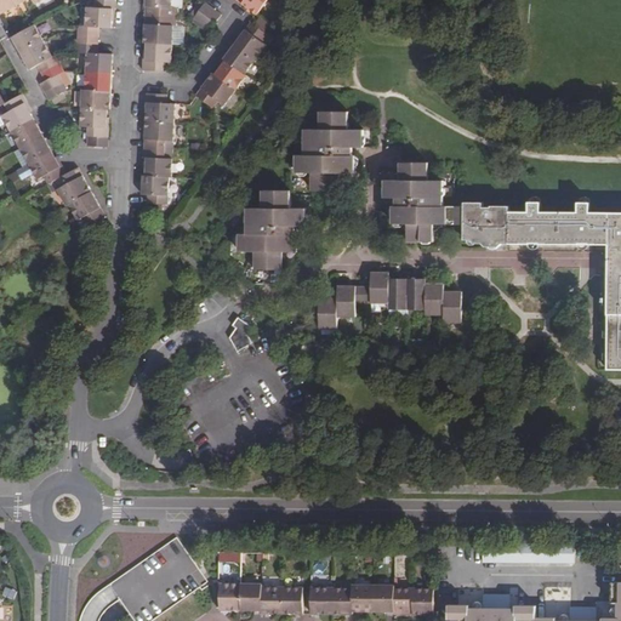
[(24,4),(22,0),(0,0),(0,15),(0,16),(24,4)]
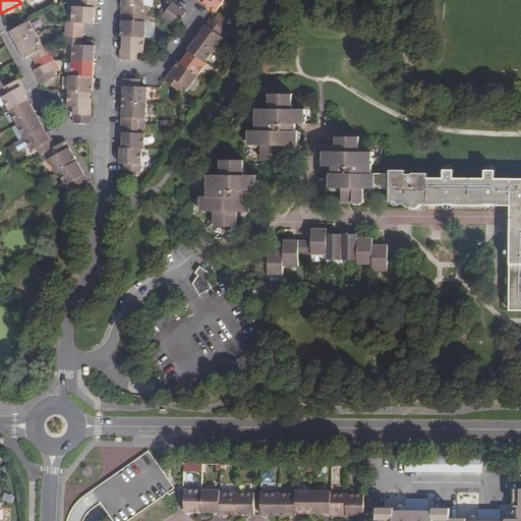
[(96,16),(97,0),(91,0),(78,0),(78,6),(73,7),(73,22),(83,22),(94,22),(94,20),(94,16),(96,16)]
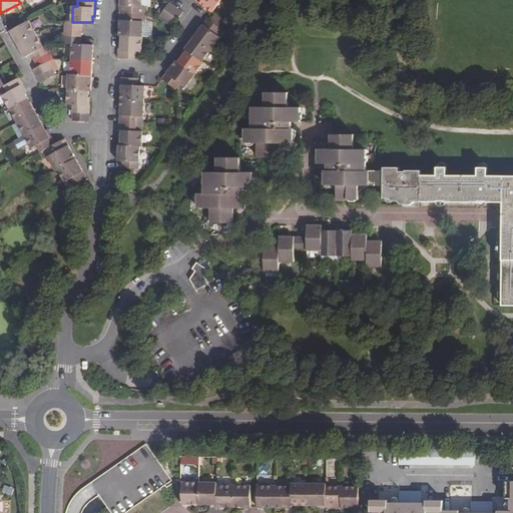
[(121,0),(121,1),(120,12),(146,14),(146,6),(143,6),(142,0),(121,0)]
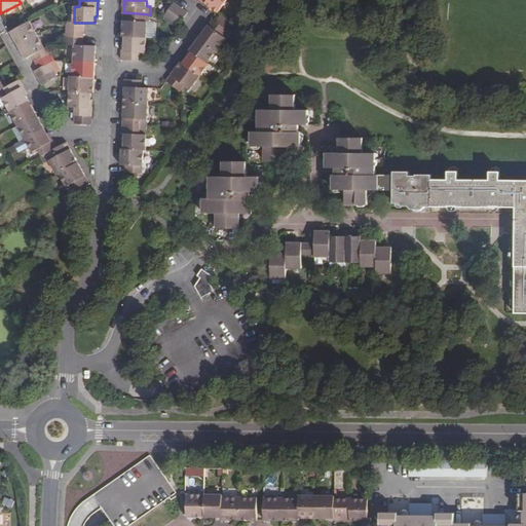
[(200,0),(209,5),(218,12),(227,0),(200,0)]
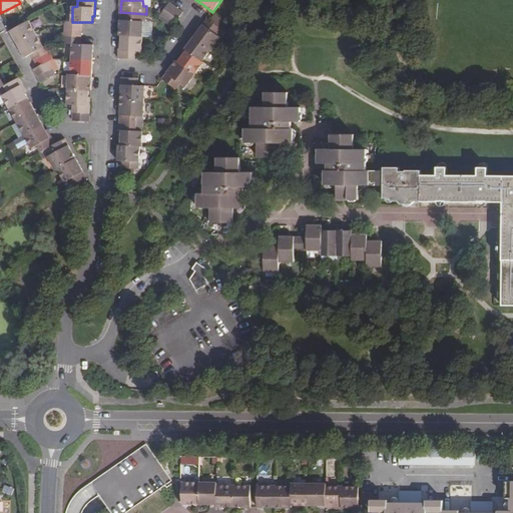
[(170,3),(166,9),(179,18),(183,12),(178,8),(170,3)]
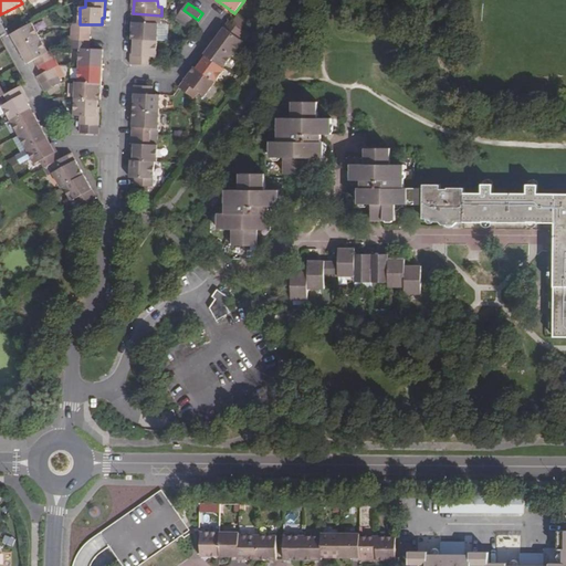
[(184,10),(178,17),(192,27),(198,20),(184,10)]
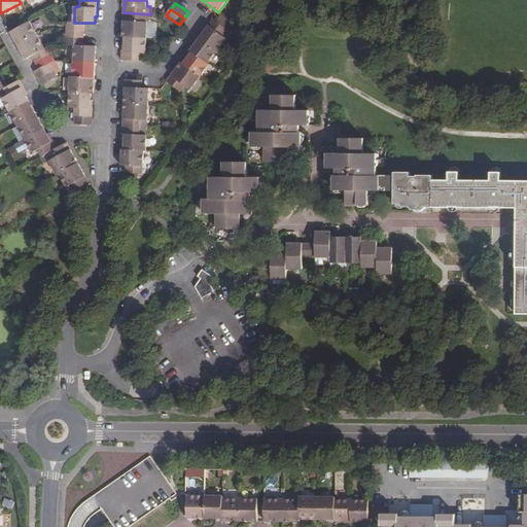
[(124,24),(123,36),(125,36),(147,37),(147,22),(150,22),(150,14),(124,12),(124,24)]
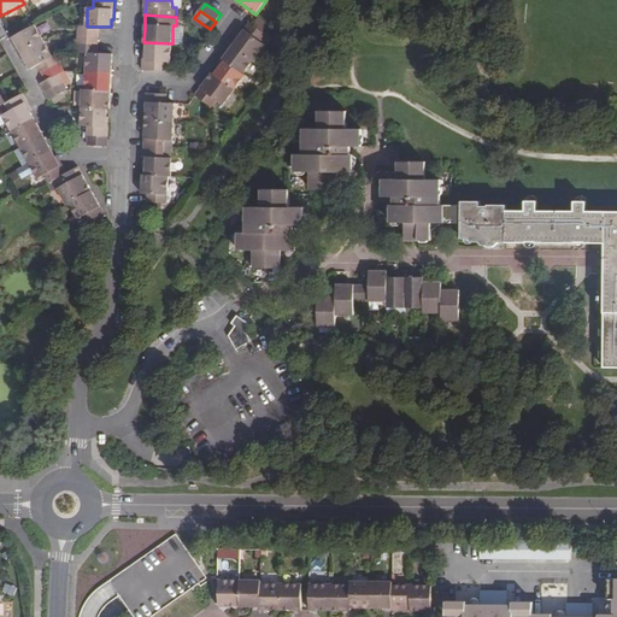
[(241,35),(235,45),(254,59),(265,45),(262,41),(266,35),(251,23),(241,35)]
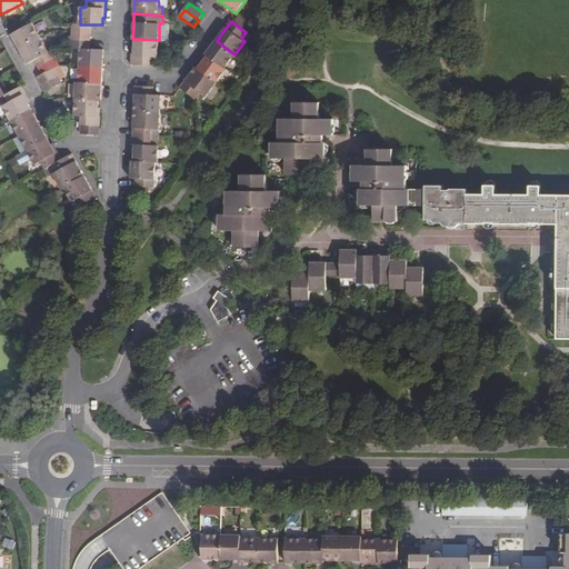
[(40,38),(31,23),(11,35),(16,42),(19,49),(40,38)]
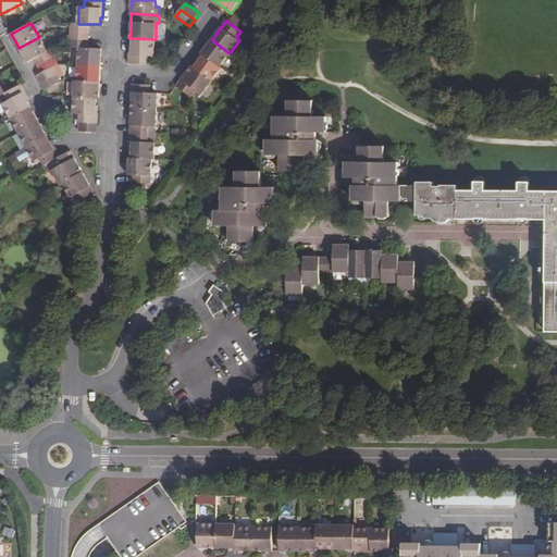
[(87,33),(89,24),(78,24),(70,24),(70,32),(87,33)]
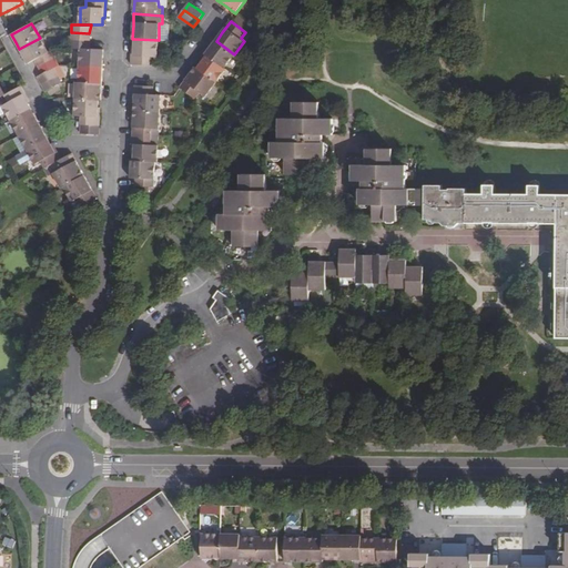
[(48,53),(40,38),(19,49),(22,56),(27,63),(34,60),(48,53)]
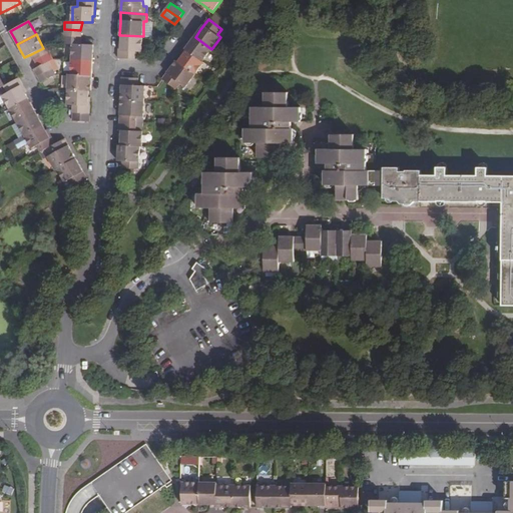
[(119,47),(119,58),(135,58),(136,51),(142,51),(143,36),(121,35),(121,42),(119,42),(119,47)]
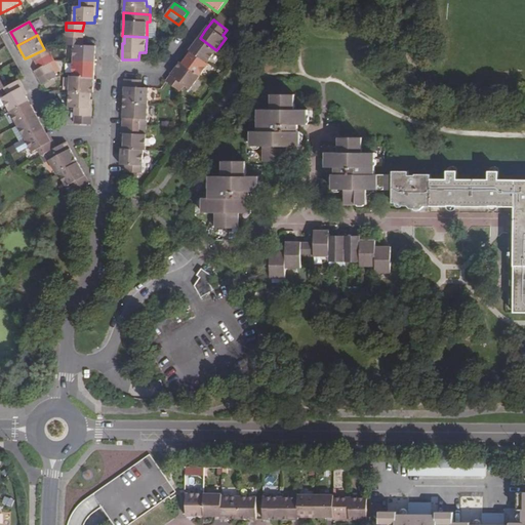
[(95,53),(95,46),(82,45),(82,38),(66,38),(66,45),(74,45),(74,61),(94,62),(95,53)]
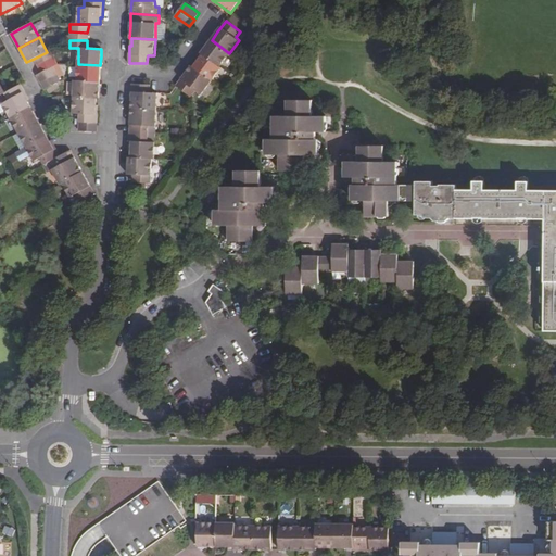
[(206,46),(201,53),(203,54),(219,66),(229,53),(212,40),(206,46)]
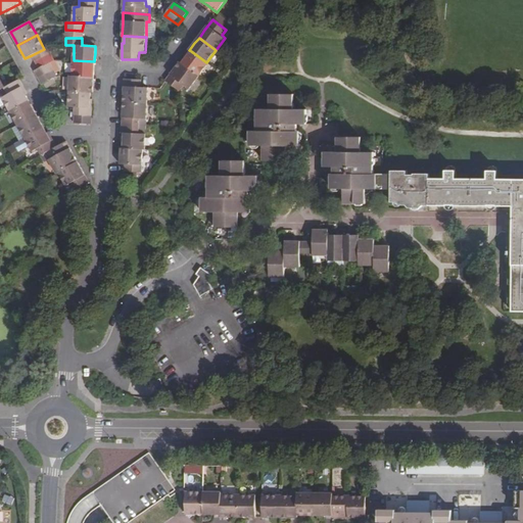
[(46,47),(44,49),(32,55),(35,61),(50,53),(46,47)]
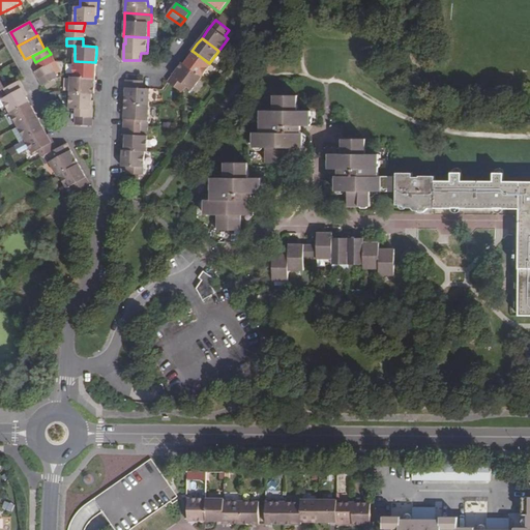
[(209,63),(194,52),(189,57),(184,63),(202,77),(211,64),(209,63)]
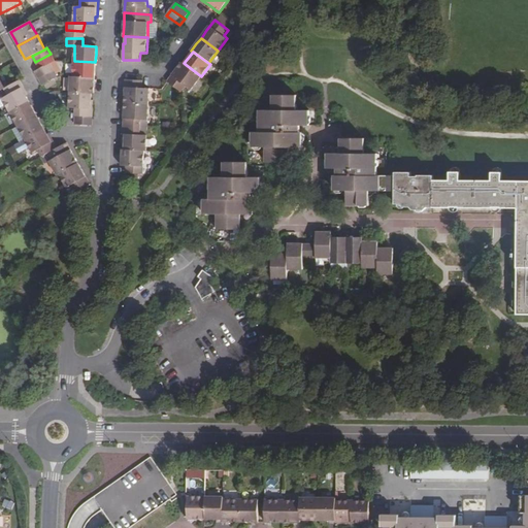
[(54,61),(51,54),(35,62),(39,69),(50,64),(54,61)]
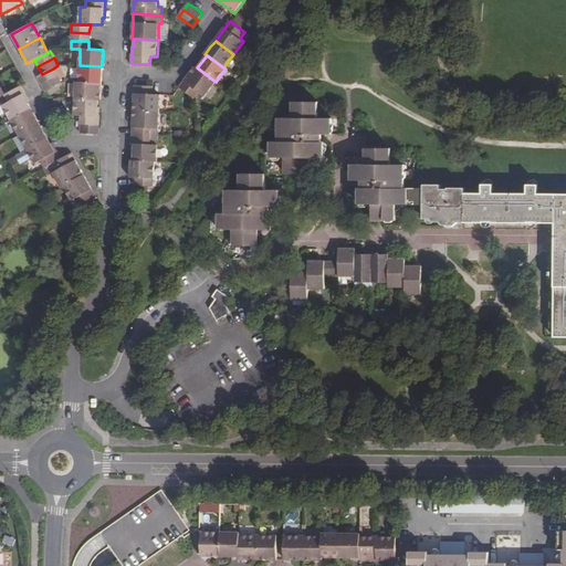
[(102,75),(102,66),(80,65),(79,83),(102,83),(102,75)]
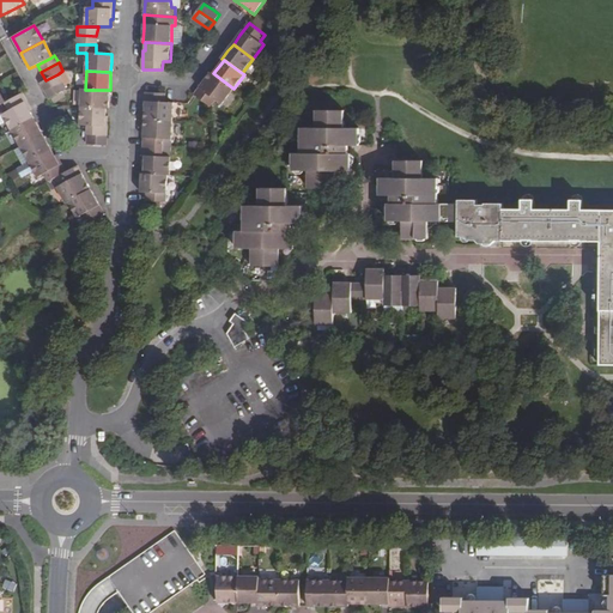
[(204,83),(195,95),(211,105),(216,99),(222,104),(234,89),(213,73),(212,72),(204,83)]
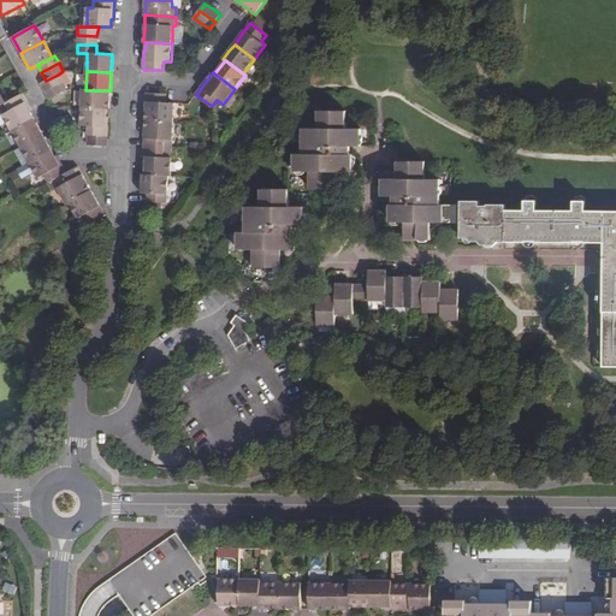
[(58,75),(46,81),(41,84),(45,92),(63,83),(58,75)]
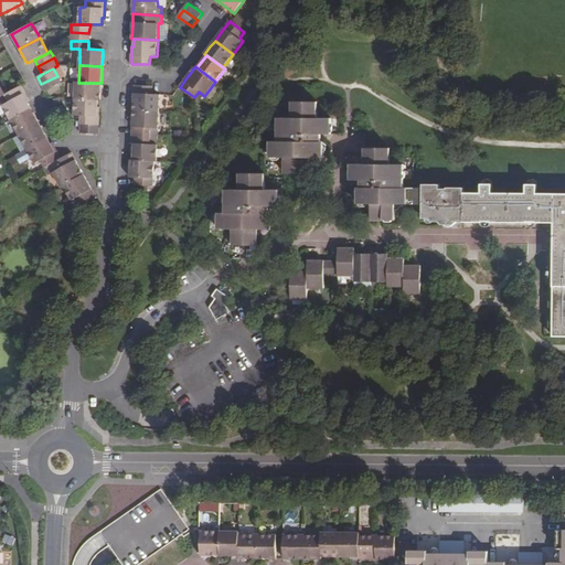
[(61,83),(57,76),(41,84),(45,92),(61,83)]
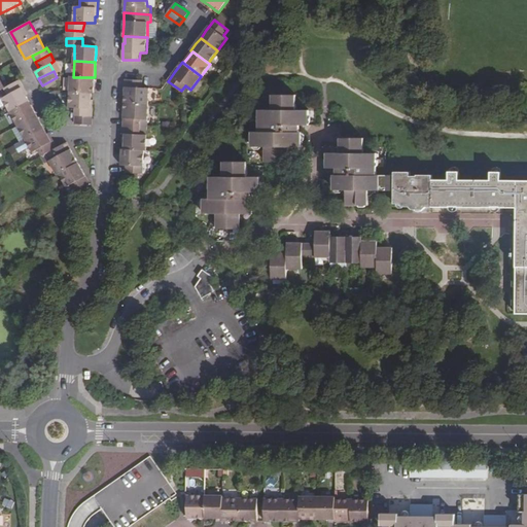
[(94,86),(95,77),(73,77),(70,76),(69,93),(92,94),(94,94),(94,86)]
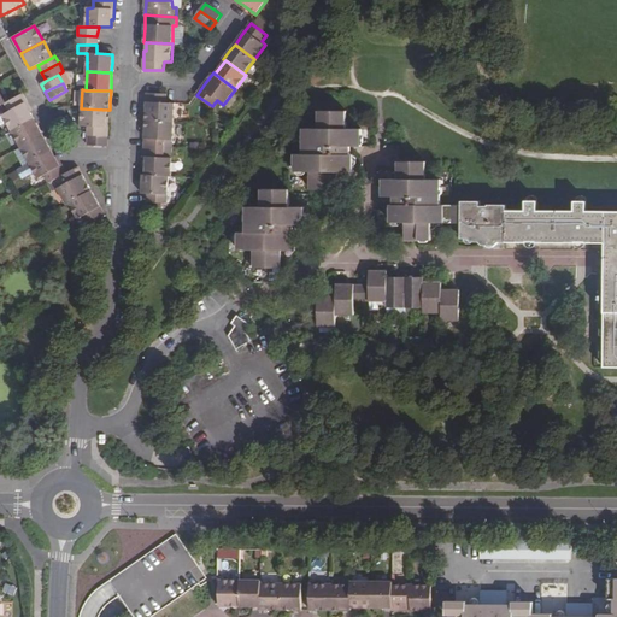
[(28,104),(22,93),(4,104),(9,112),(3,116),(11,131),(34,118),(30,112),(31,111),(28,104)]
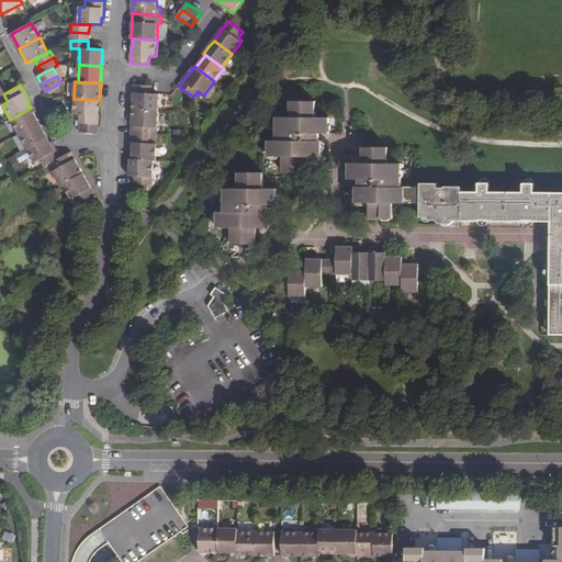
[(134,99),(133,110),(158,111),(159,93),(153,93),(153,85),(134,85),(134,99)]
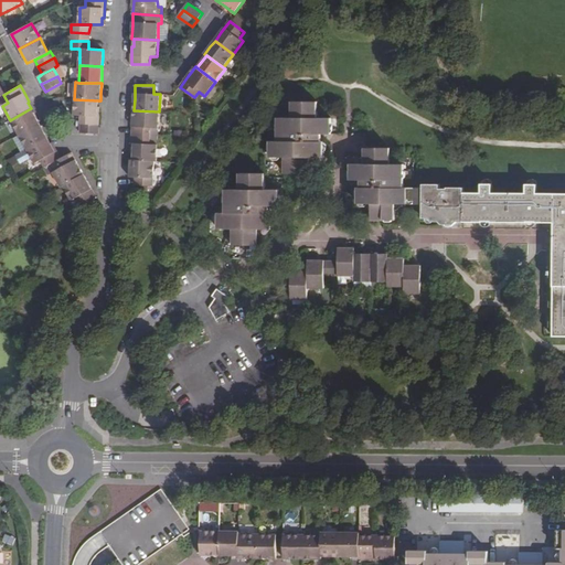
[(97,106),(98,100),(74,99),(74,116),(81,116),(81,125),(99,125),(99,112),(97,110),(97,106)]
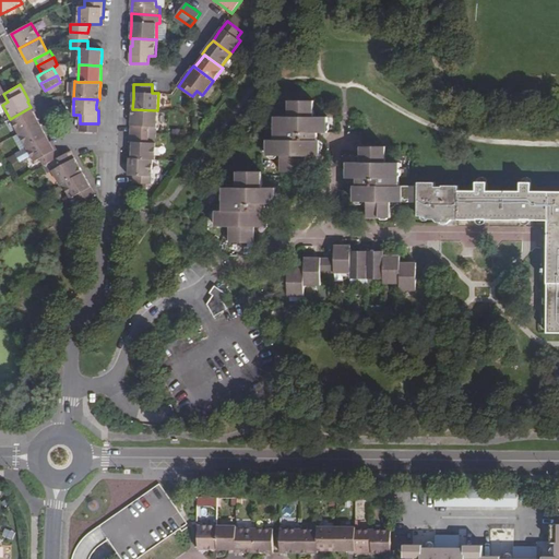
[(269,140),(269,155),(281,156),(281,171),(284,173),(306,173),(306,156),(319,155),(320,141),(317,140),(317,137),(318,133),(326,132),(328,117),(313,117),(313,102),(289,100),(289,116),(276,116),(275,140),(269,140)]
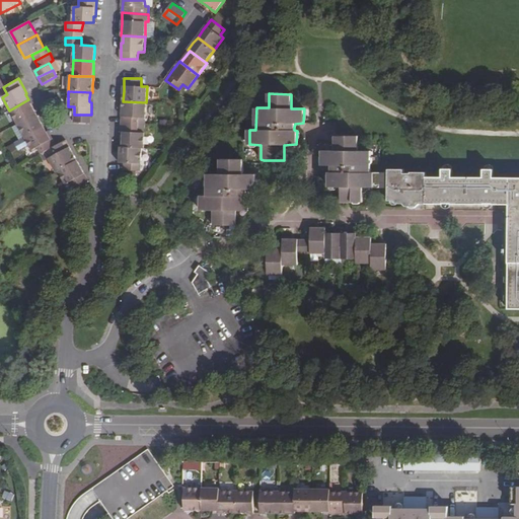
[(31,105),(28,99),(9,110),(17,124),(35,113),(31,105)]
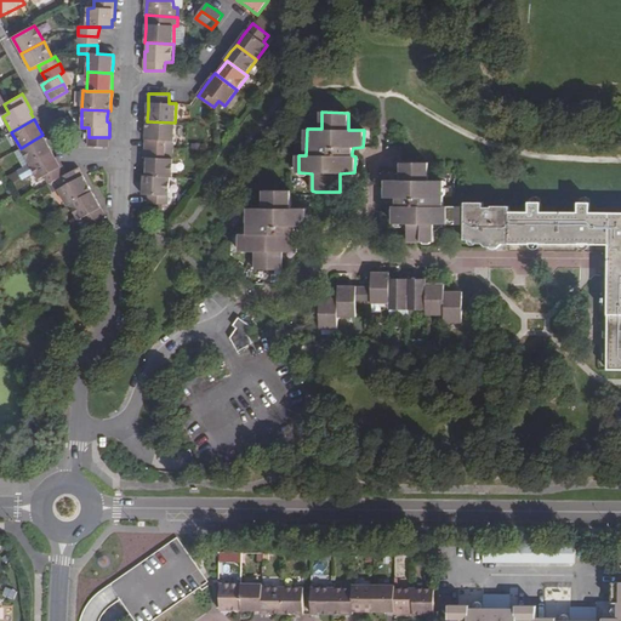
[(146,134),(146,149),(166,149),(166,140),(175,140),(175,123),(147,121),(146,134)]
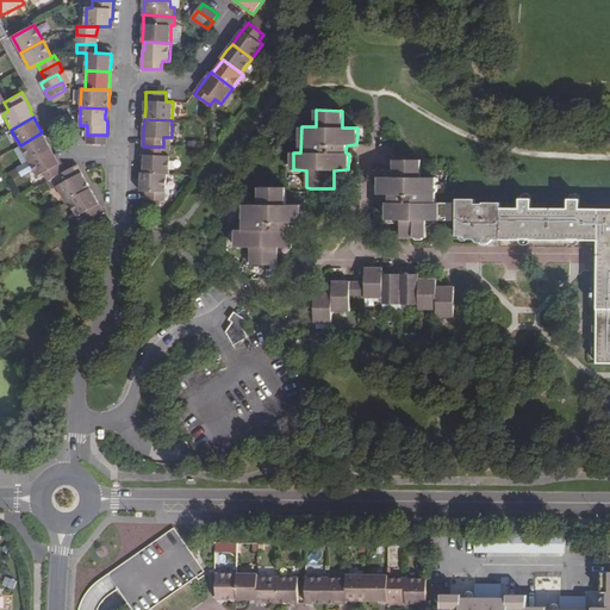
[(47,141),(42,132),(20,145),(27,161),(51,149),(47,141)]
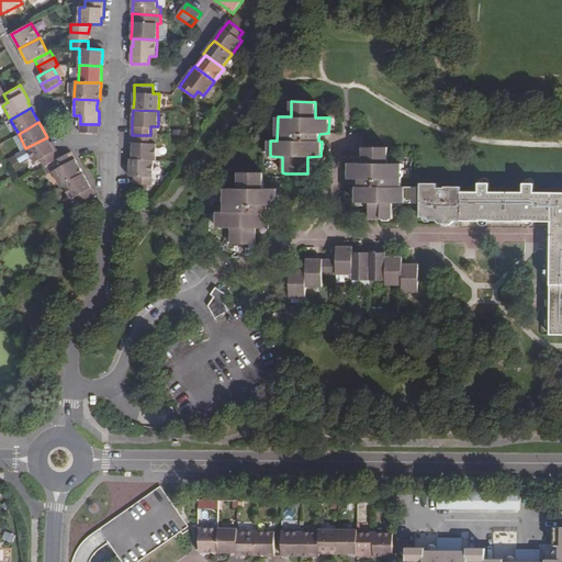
[(98,136),(99,124),(80,124),(79,130),(79,136),(90,136),(98,136)]
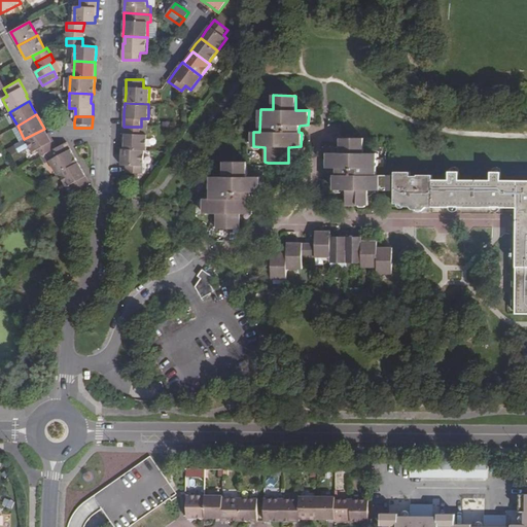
[(125,142),(125,149),(144,150),(147,150),(147,135),(140,134),(141,127),(124,127),(123,137),(123,142),(125,142)]
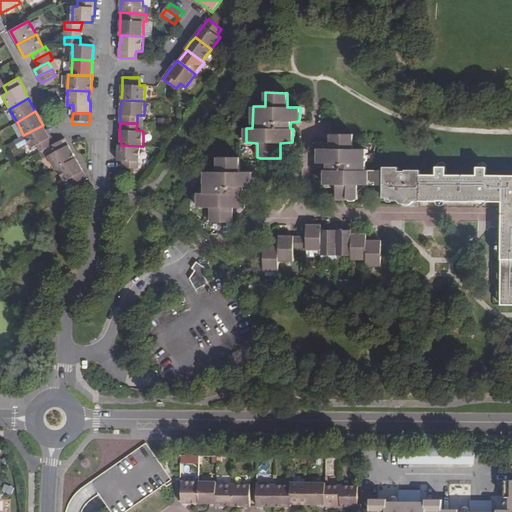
[(55,144),(52,137),(47,130),(45,130),(43,125),(23,135),(28,143),(31,149),(37,146),(40,152),(50,147),(55,144)]
